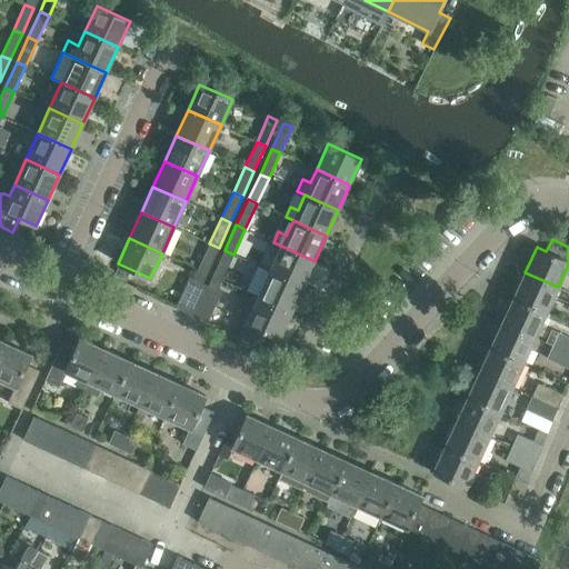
[(209,243),(198,269),(207,273),(219,248),(209,243)]
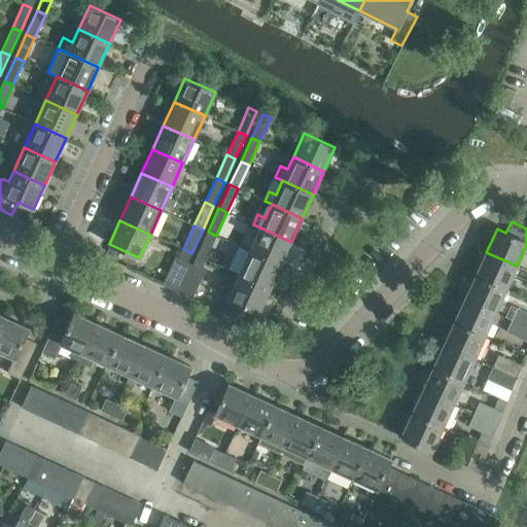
[(260,227),(250,251),(280,265),(291,242),(260,227)]
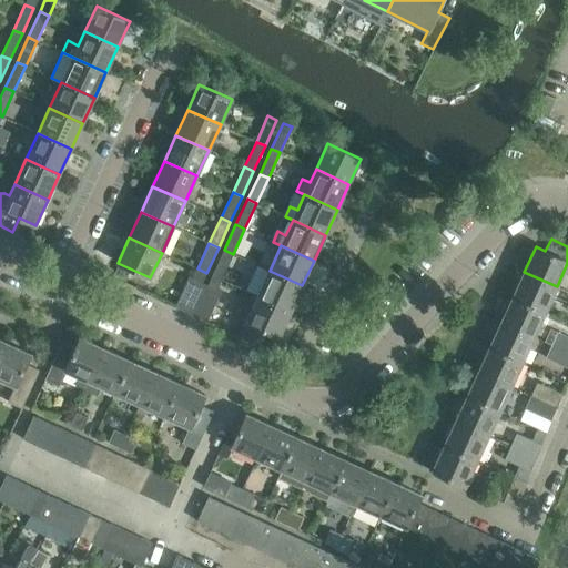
[(224,250),(212,275),(221,280),(233,254),(224,250)]
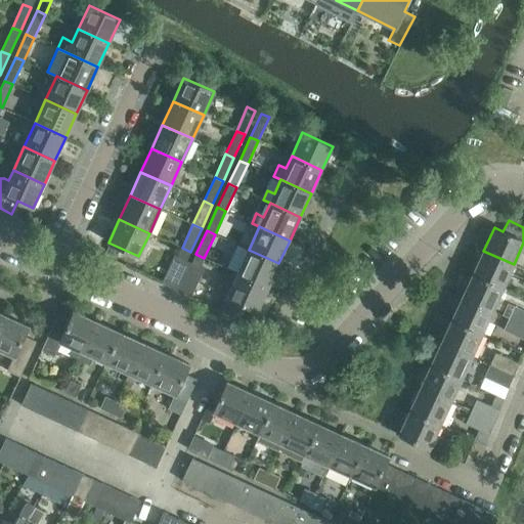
[(190,252),(182,248),(178,257),(174,255),(162,282),(173,289),(190,252)]
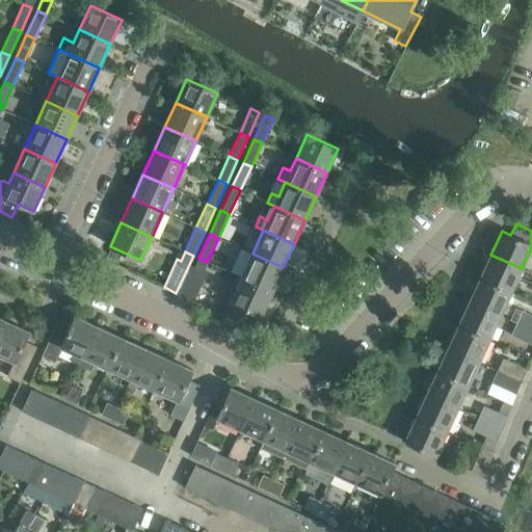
[(253,254),(241,276),(272,290),(283,267),(253,254)]
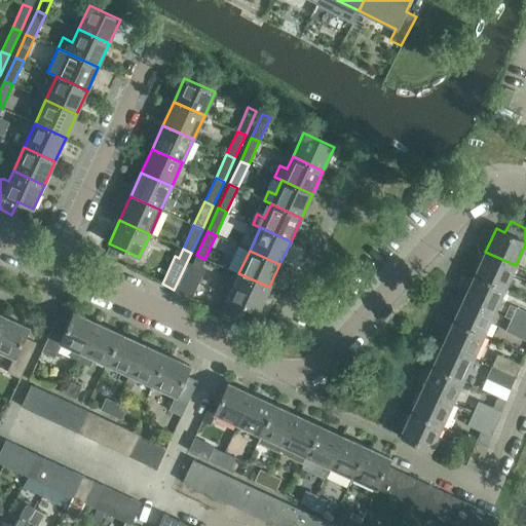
[(485,252),(475,274),(504,289),(516,265),(485,252)]
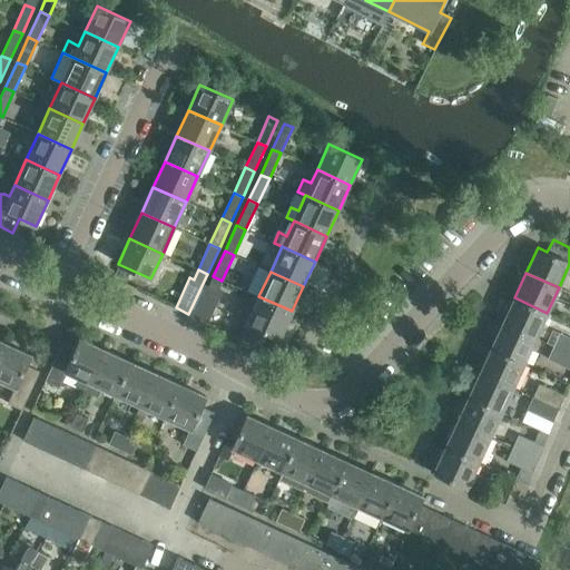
[(222,281),(213,276),(195,316),(208,323),(222,292),(217,291),(222,281)]
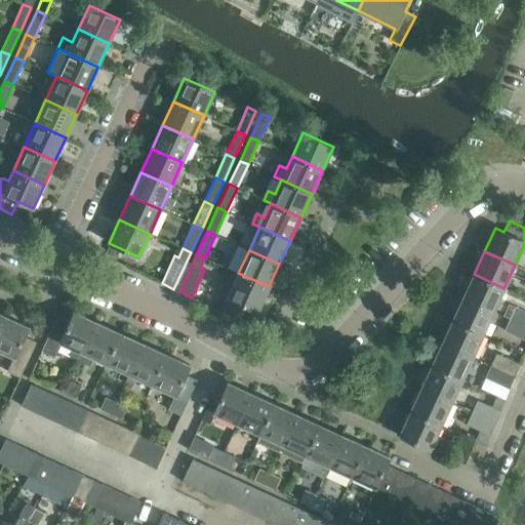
[(269,286),(238,273),(221,309),(240,318),(245,306),(257,312),(269,286)]
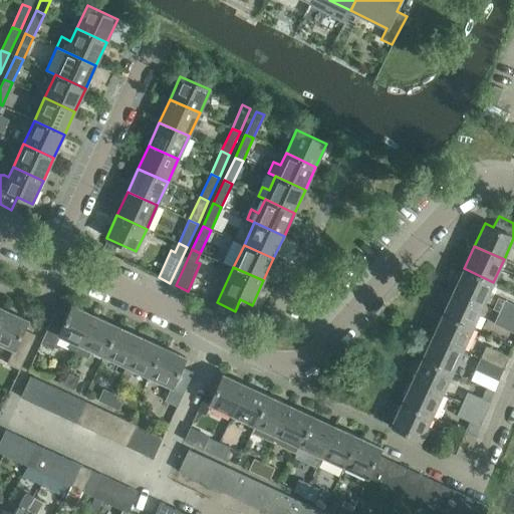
[(464,268),(464,269),(454,291),(483,304),(493,282),(464,268)]
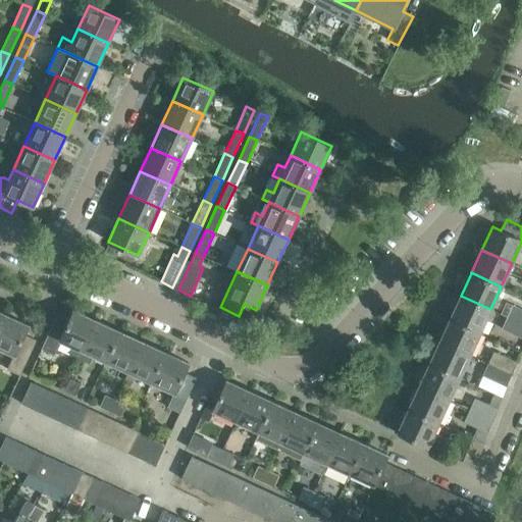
[(461,296),(460,296),(450,318),(479,331),(490,309),(461,296)]
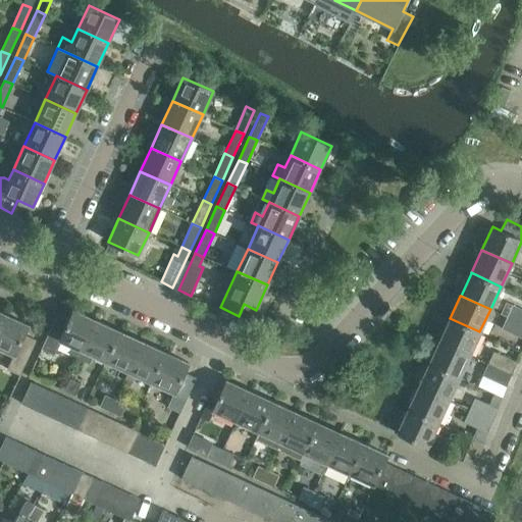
[(521,310),(512,306),(507,317),(521,324),(521,310)]
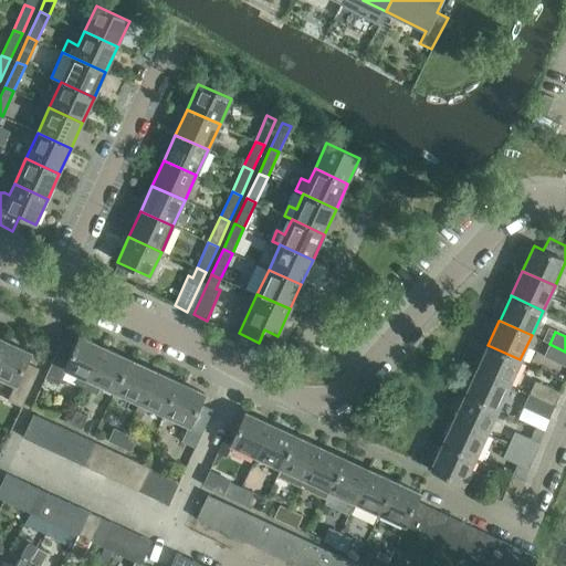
[(75,384),(85,388),(104,348),(80,336),(75,346),(62,341),(44,378),(59,385),(65,369),(79,376),(75,384)]
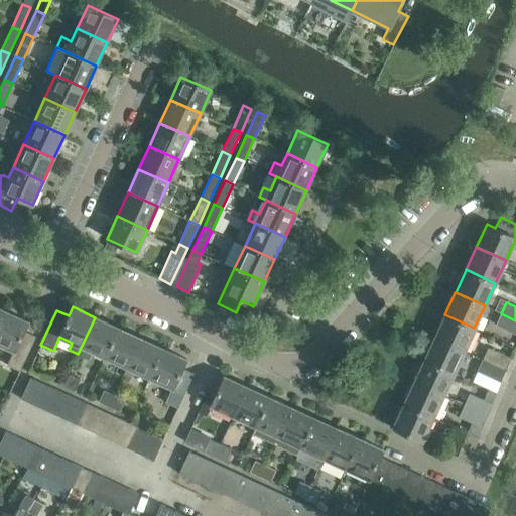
[(5,311),(0,323),(0,344),(13,351),(7,365),(19,371),(35,337),(24,331),(28,321),(5,311)]
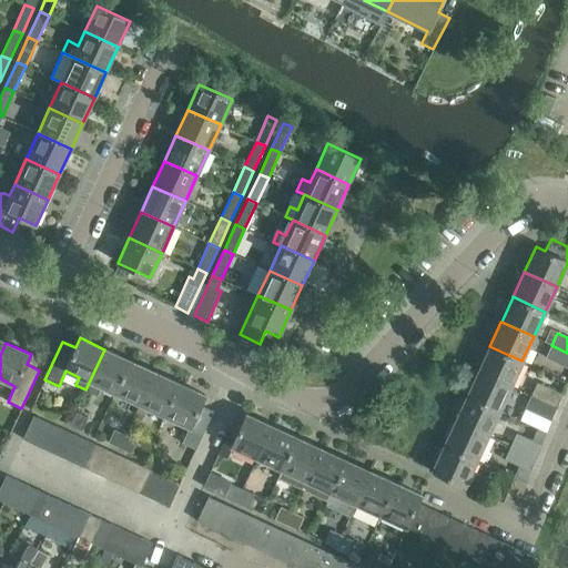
[(567,353),(551,345),(546,358),(567,368),(567,353)]
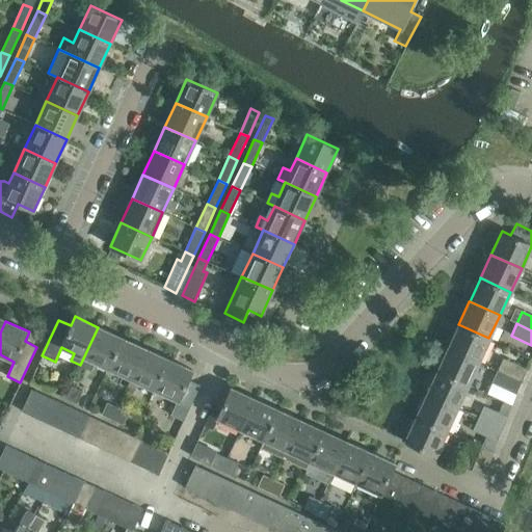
[(478,362),(488,339),(488,338),(458,324),(448,348),(478,362)]
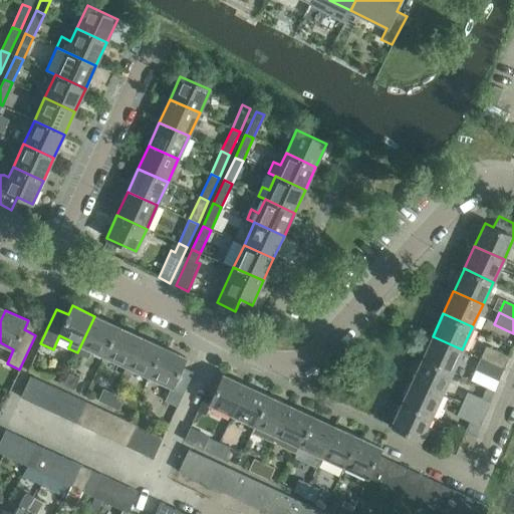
[(90,349),(103,355),(117,326),(94,316),(77,352),(87,356),(90,349)]
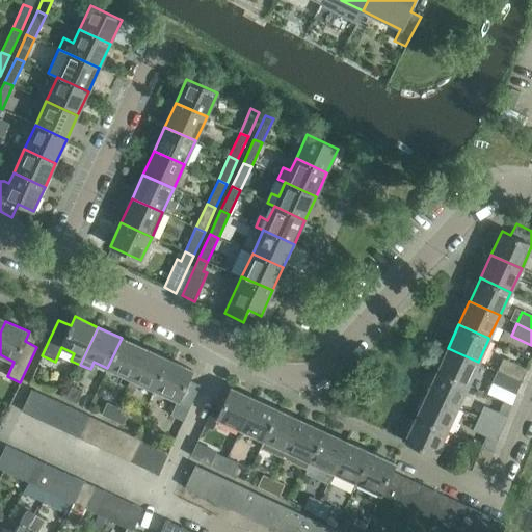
[(107,368),(131,379),(144,348),(122,338),(107,368)]
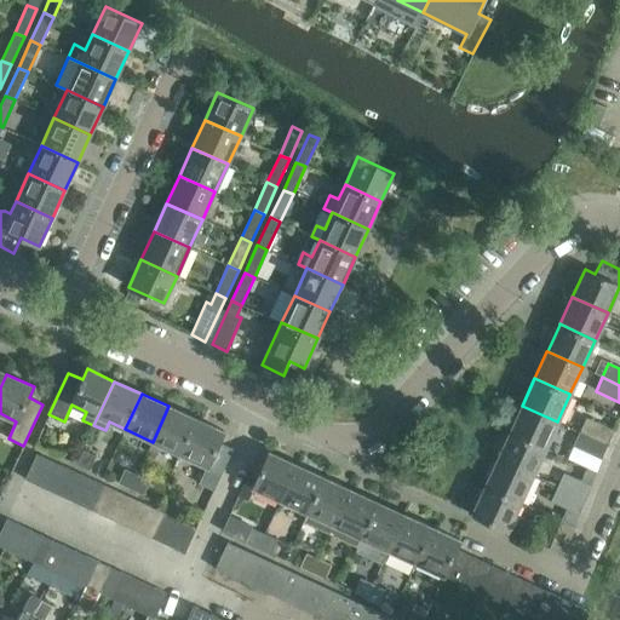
[(153,442),(179,454),(196,419),(168,406),(153,442)]
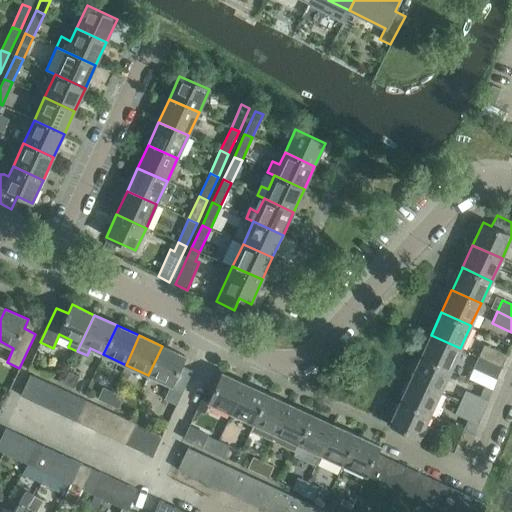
[(450,370),(460,349),(460,348),(431,335),(421,357),(450,370)]
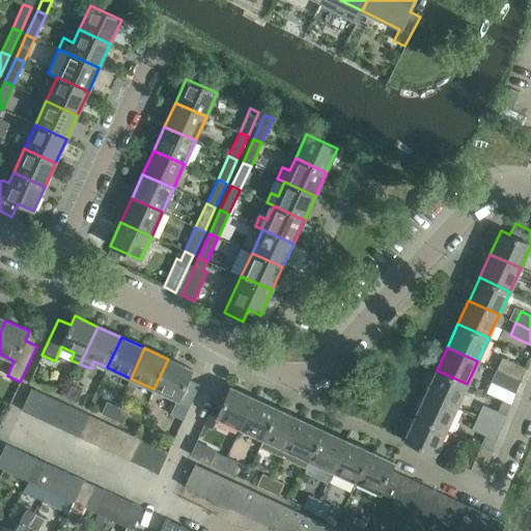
[(502,358),(496,370),(520,381),(525,368),(502,358)]
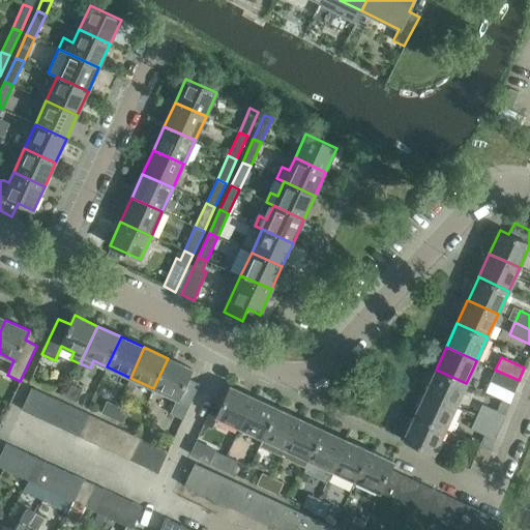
[(199,384),(187,378),(192,369),(168,358),(153,388),(177,400),(171,414),(182,419),(199,384)]
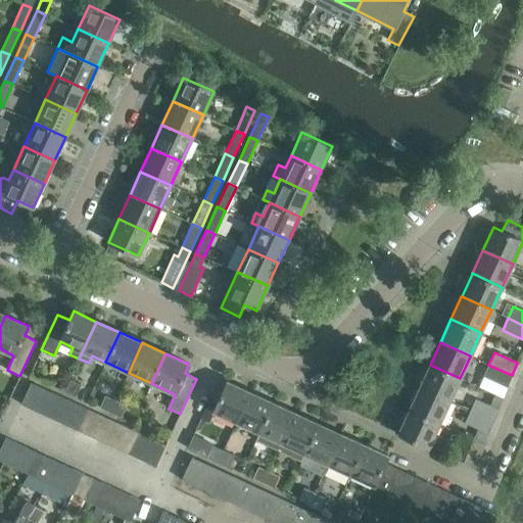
[(448,401),(460,379),(460,378),(430,365),(419,387),(448,401)]
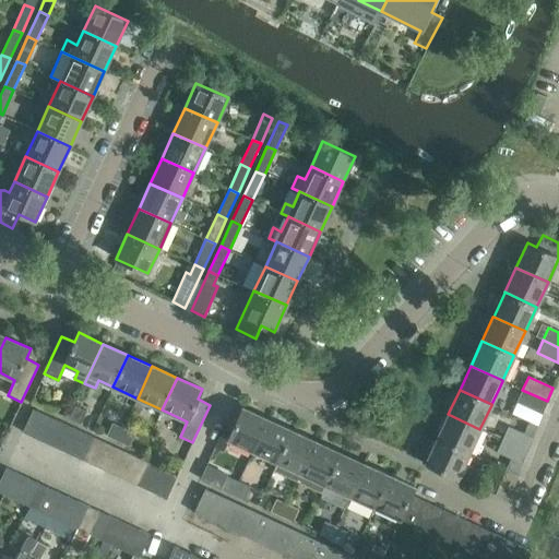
[(547,401),(522,390),(516,402),(542,414),(547,401)]
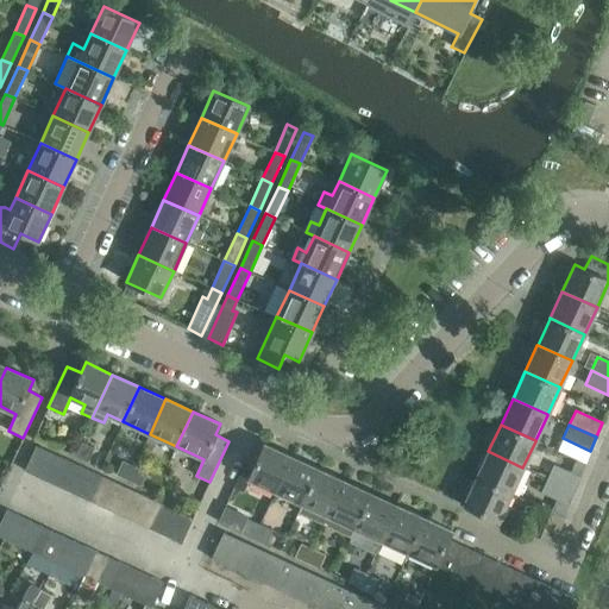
[(75,456),(87,462),(94,447),(82,441),(75,456)]
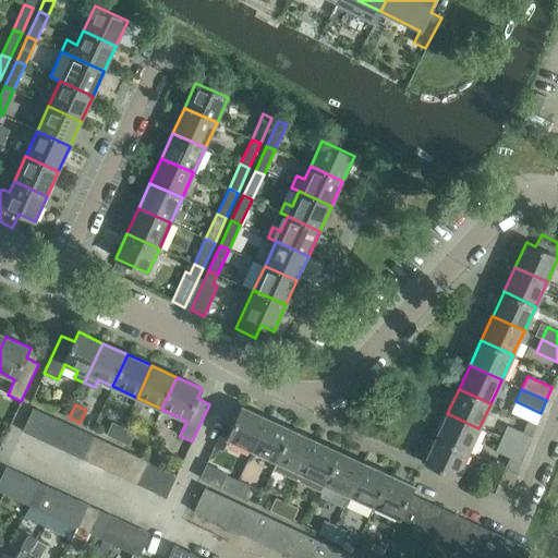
[(252,450),(266,419),(242,407),(227,439),(252,450)]
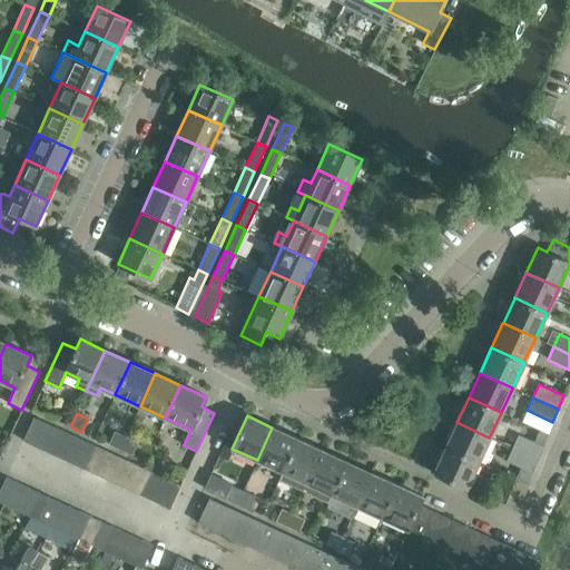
[(22,441),(33,445),(43,422),(33,418),(22,441)]
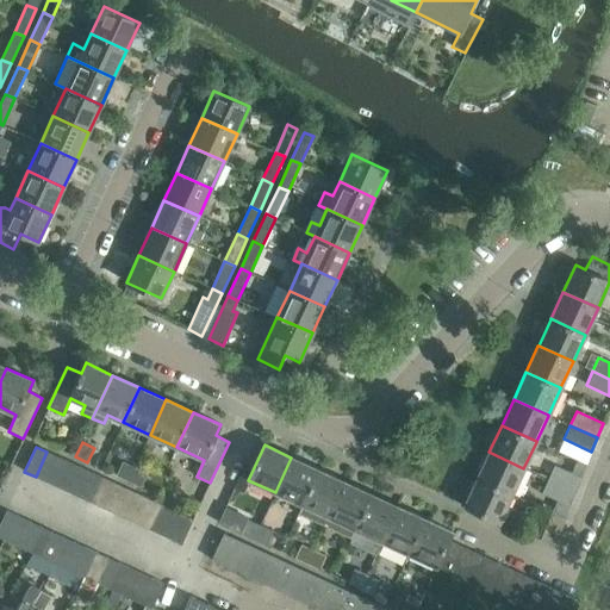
[(36,477),(47,483),(58,458),(47,452),(36,477)]
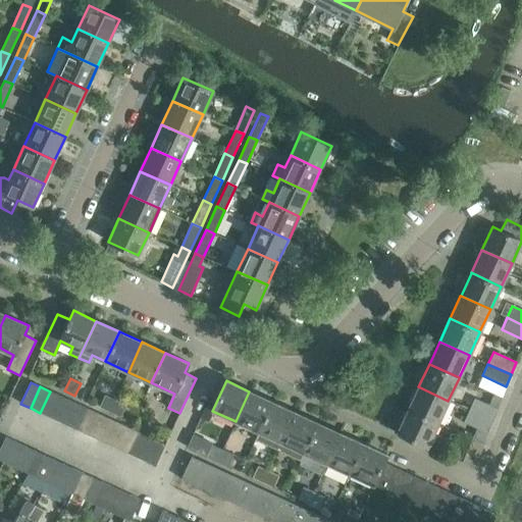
[(418,386),(408,410),(437,423),(448,401),(418,386)]
